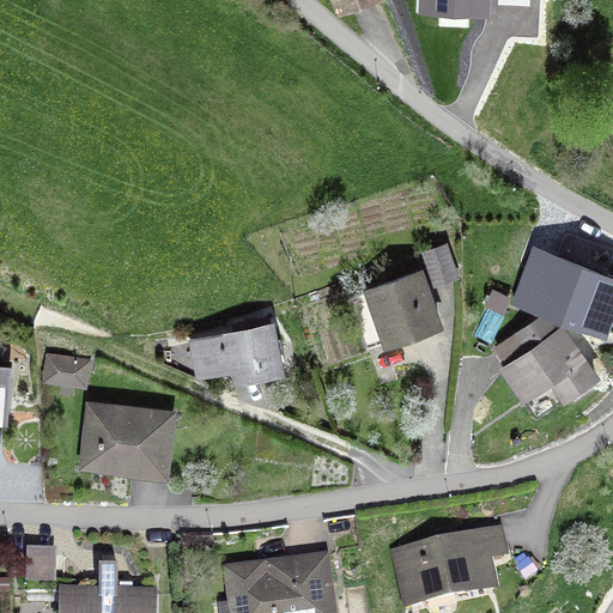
[(484,0),(423,0),(423,10),(485,12),(484,0)]
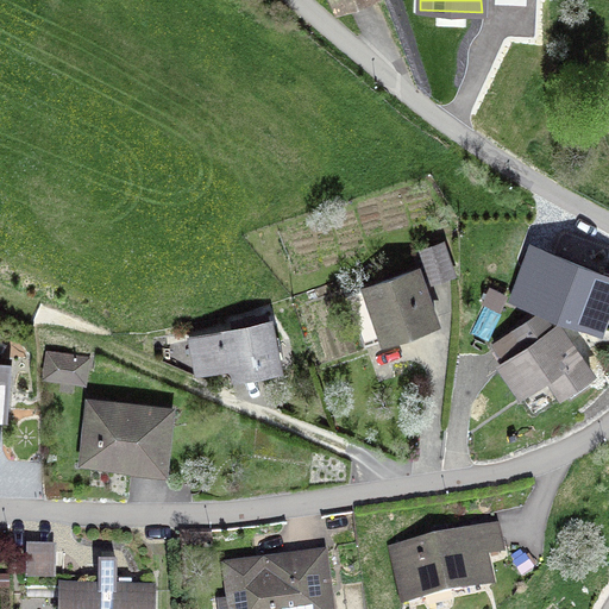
[(420,250),(431,280),(453,272),(443,243),(420,250)]
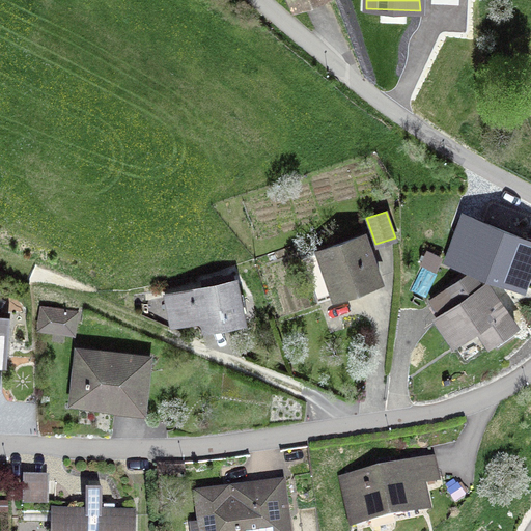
[(530,244),(465,221),(450,261),(524,288),(530,269),(530,244)]
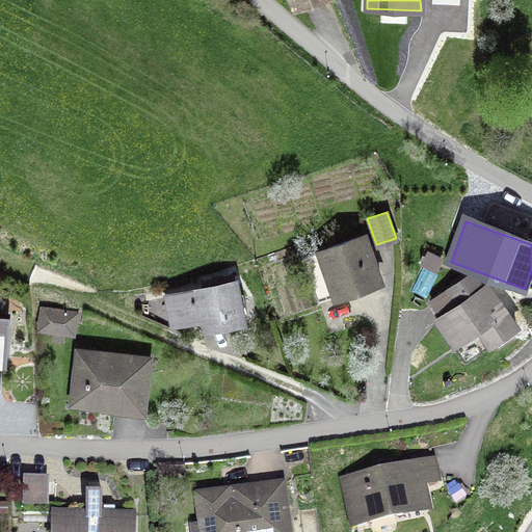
[(303,257),(317,296),(334,291),(335,295),(380,278),(365,234),(303,257)]
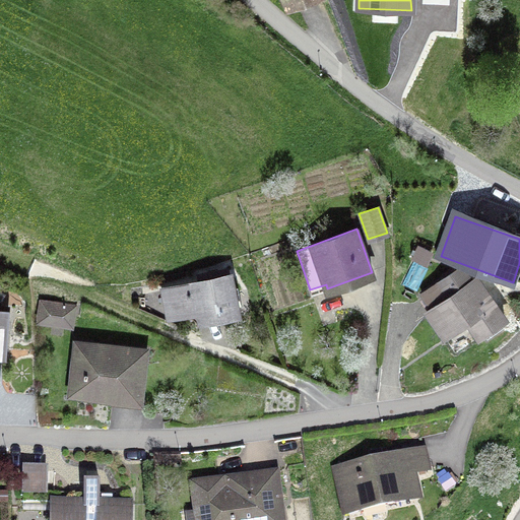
[(431,251),(418,244),(412,258),(414,259),(402,283),(416,290),(428,267),(425,264),(431,251)]
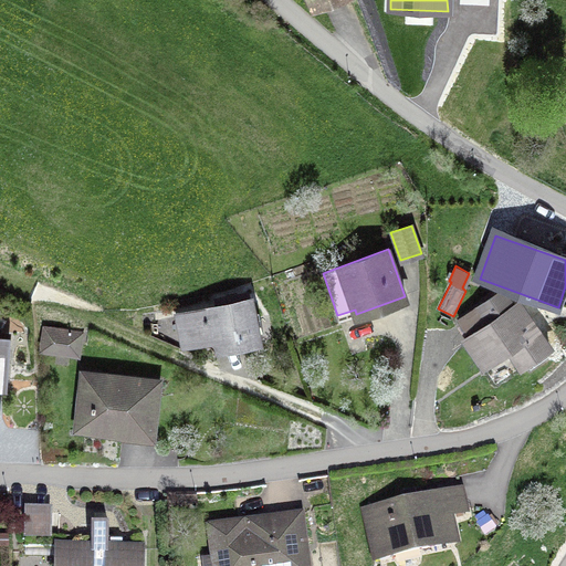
[(516,302),(512,305),(501,290),(459,321),(470,336),(467,338),(484,364),(509,346),(522,364),(547,345),(516,302)]
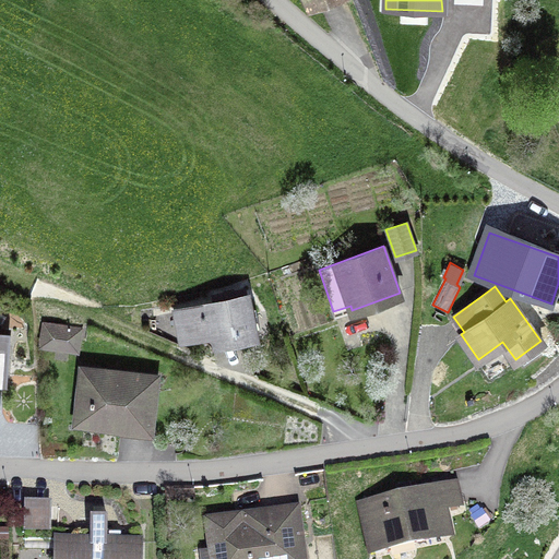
[(241,337),(254,335),(247,296),(239,298),(237,289),(215,295),(217,302),(176,311),(181,339),(213,332),(214,336),(239,332),(241,337)]
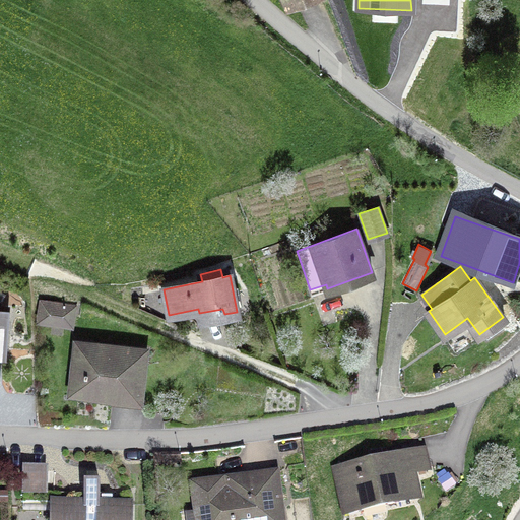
[(42,302),(40,320),(70,324),(73,307),(42,302)]
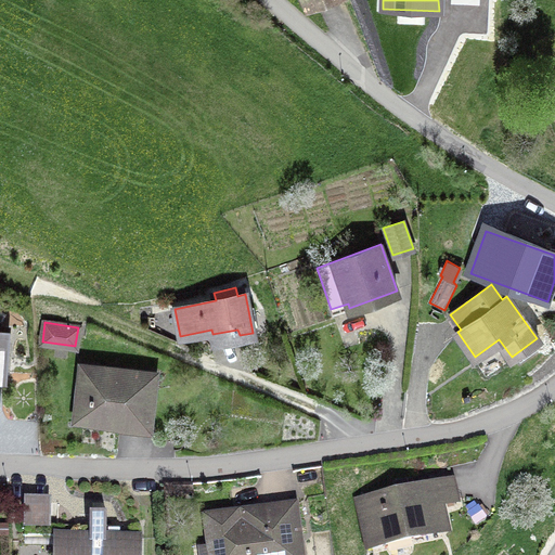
[(81,365),(79,391),(90,392),(87,421),(149,427),(154,374),(118,370),(81,365)]
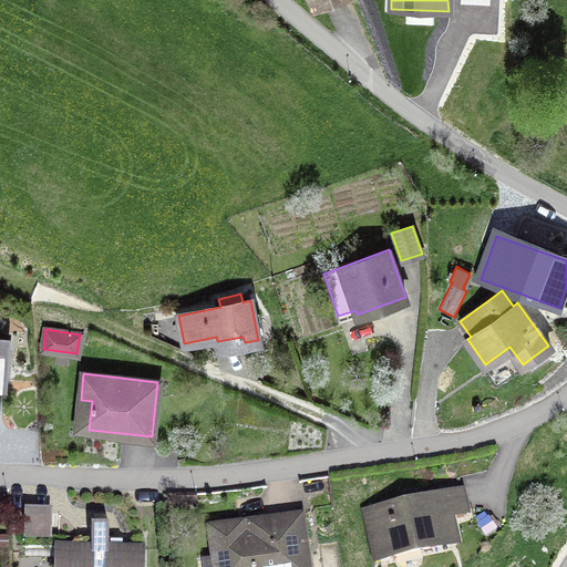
[(393,500),(394,506),(368,512),(378,559),(449,544),(443,517),(464,513),(460,492),(419,502),(415,488),(403,492),(404,497),(393,500)]
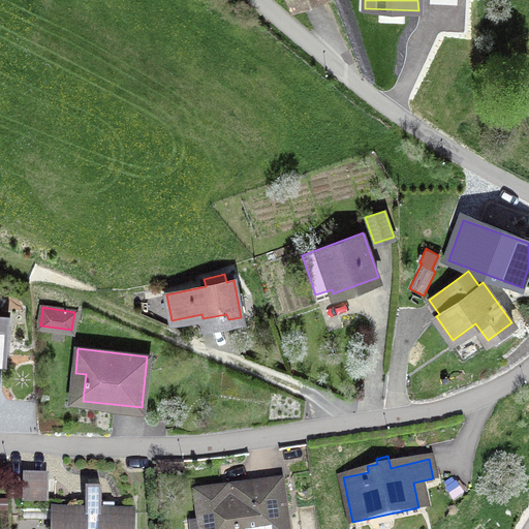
[(23,474),(22,501),(49,502),(49,474),(23,474)]
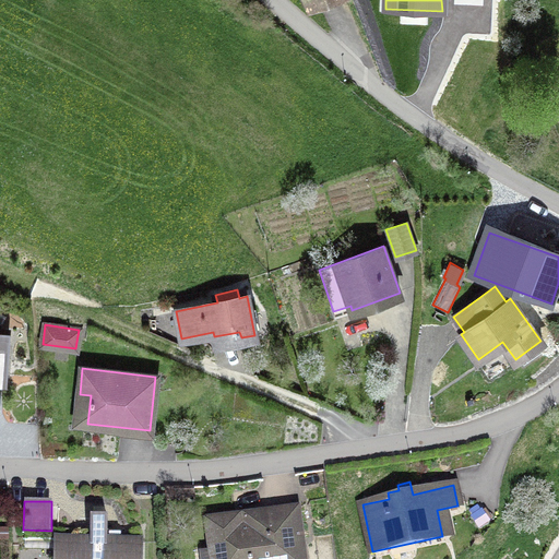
[(304,558),(297,509),(266,513),(268,524),(248,526),(247,515),(207,521),(212,551),(201,552),(201,558),(304,558)]
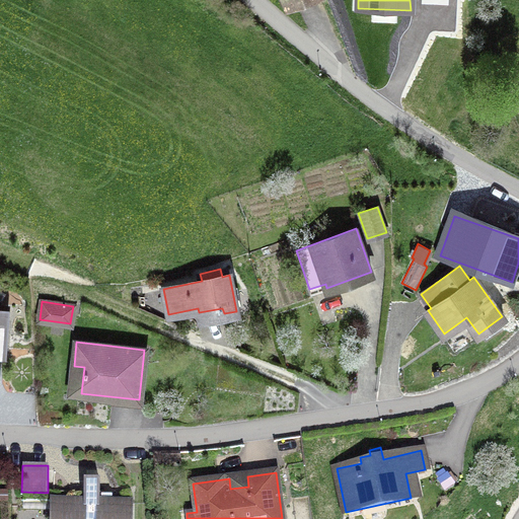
[(53,492),(52,518),(129,518),(130,494),(99,493),(99,480),(84,480),(84,493),(53,492)]
